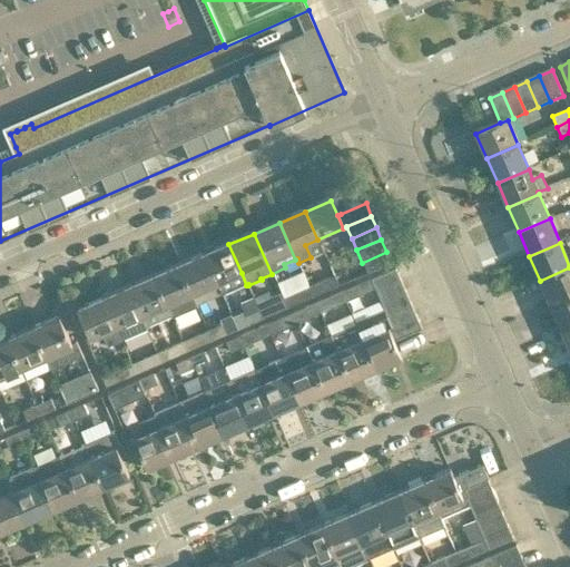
[(246,285),(228,244),(203,255),(216,284),(220,295),(246,285)]
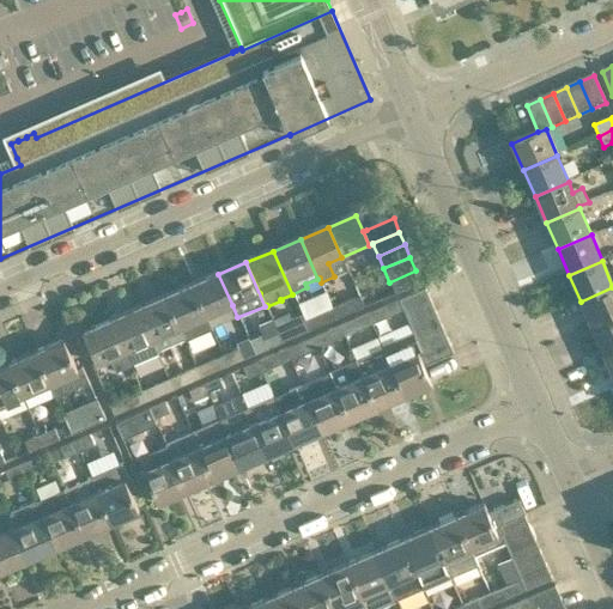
[(422,282),(416,270),(389,282),(394,294),(422,282)]
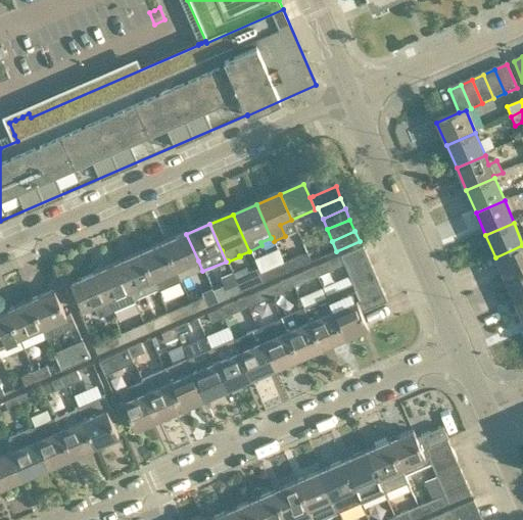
[(186,234),(163,244),(175,271),(198,261),(186,234)]
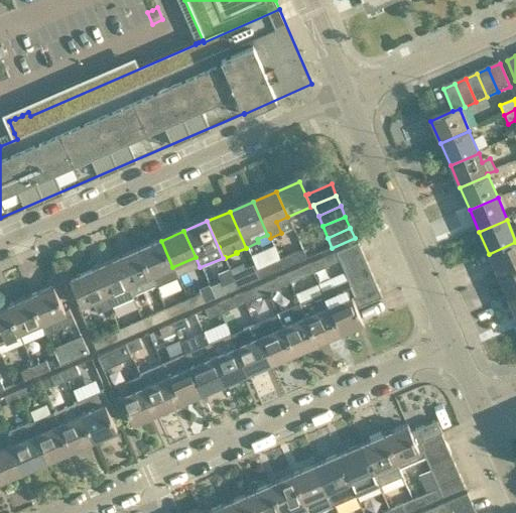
[(172,267),(161,241),(138,251),(149,277),(153,287),(154,289),(177,279),(172,267)]
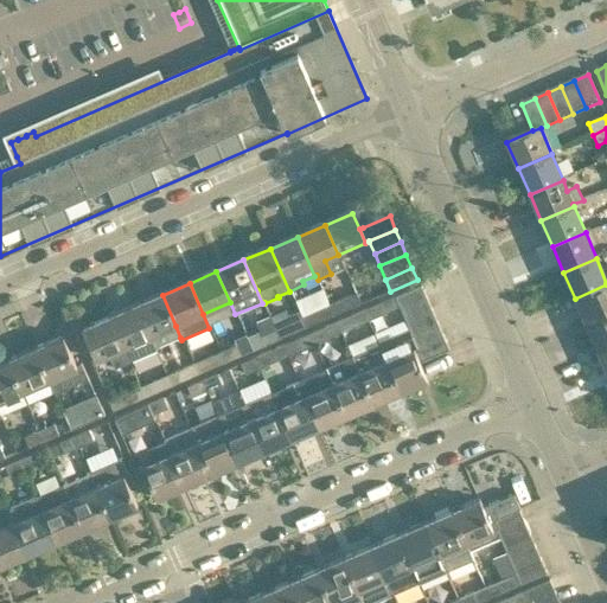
[(586,325),(606,315),(606,284),(575,299),(586,325)]
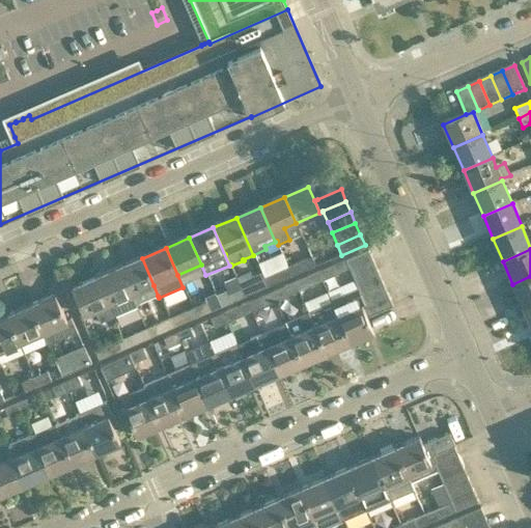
[(372,264),(367,252),(345,261),(348,270),(351,273),(372,264)]
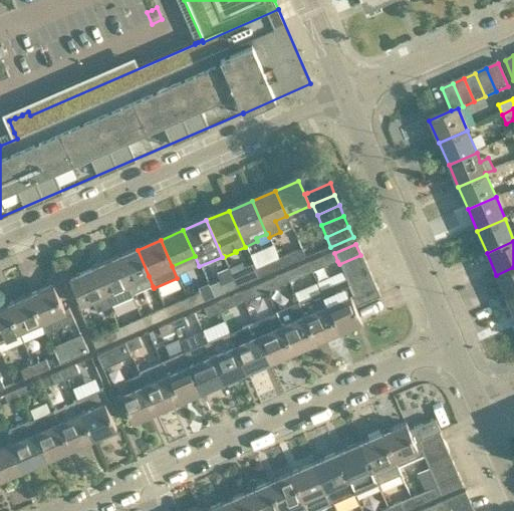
[(282,269),(305,259),(301,249),(278,260),(282,269)]
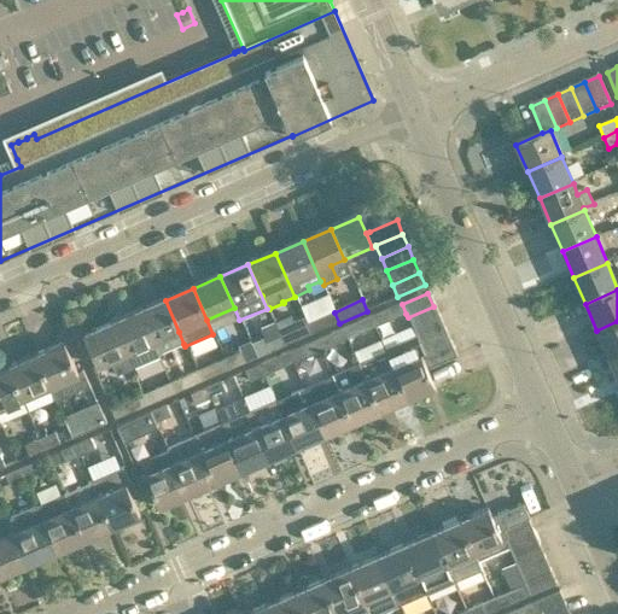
[(165,300),(138,313),(157,356),(184,344),(179,332),(165,300)]
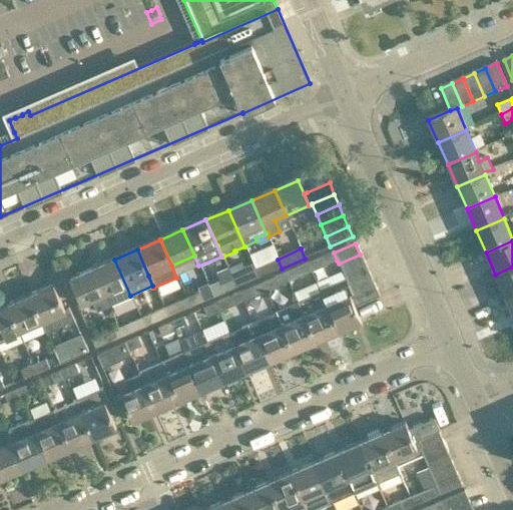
[(365,266),(360,255),(339,264),(343,275),(365,266)]
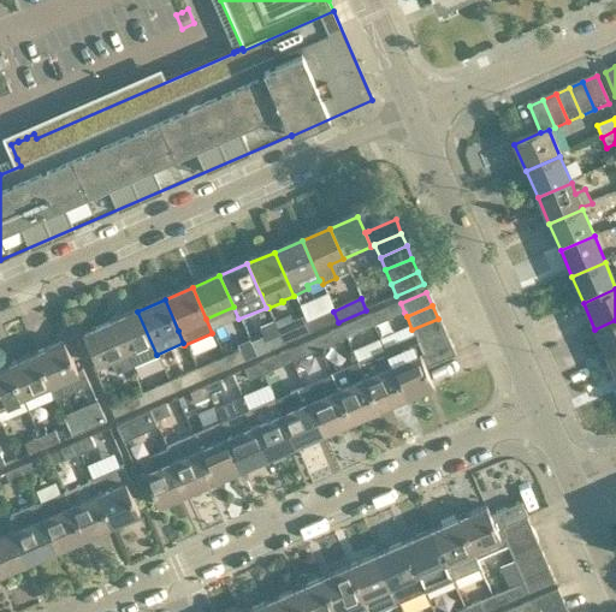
[(137,312),(110,322),(124,355),(130,368),(157,356),(157,355),(137,312)]
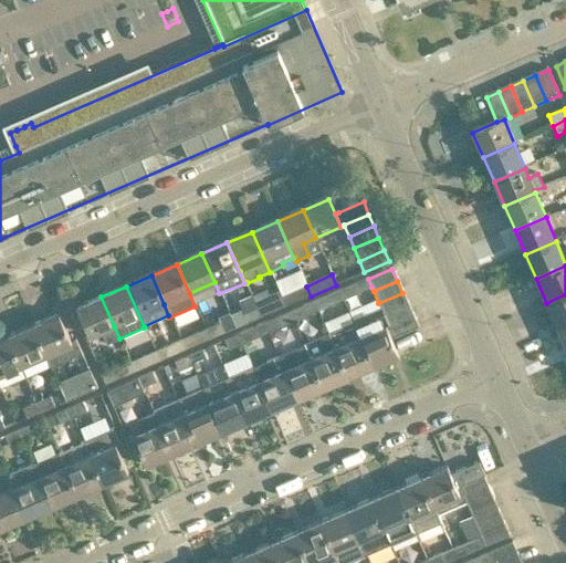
[(296,302),(311,296),(306,287),(295,291),(282,296),(286,306),(296,302)]
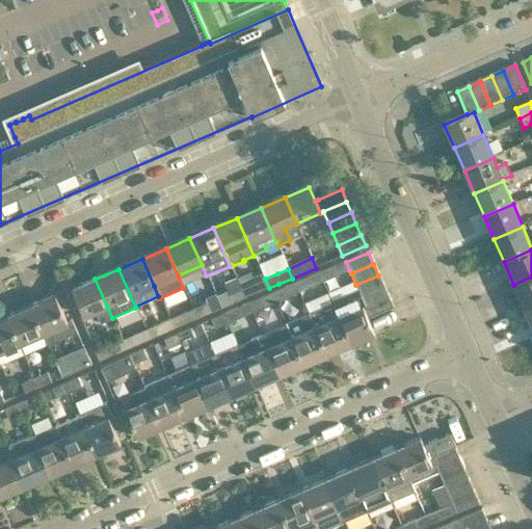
[(331,269),(319,274),(322,282),(335,276),(331,269)]
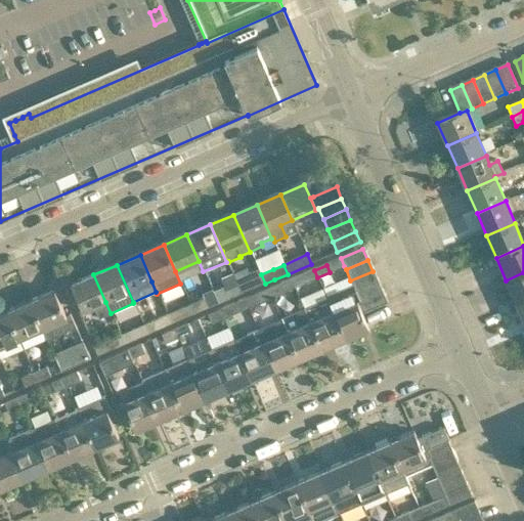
[(314,270),(301,275),(304,283),(317,277),(314,270)]
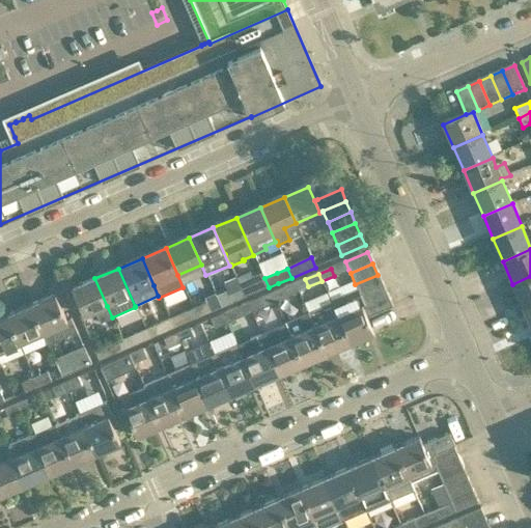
[(382,285),(378,275),(355,284),(358,289),(360,295),(382,285)]
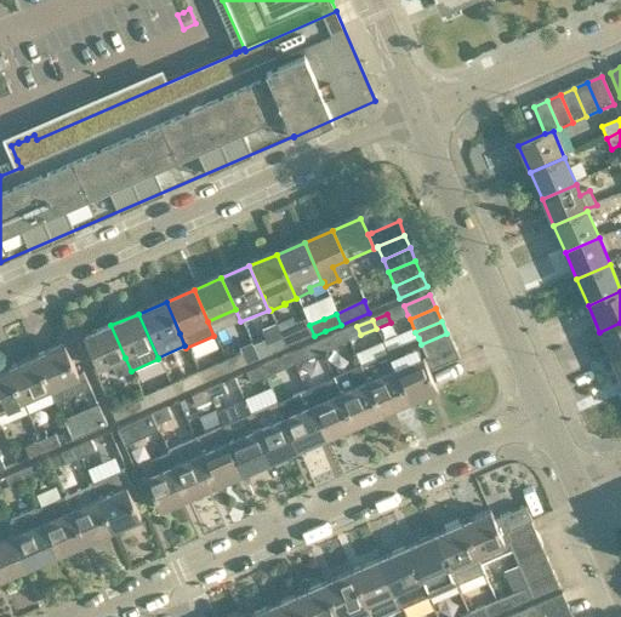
[(620,323),(599,332),(611,359),(620,354),(620,323)]
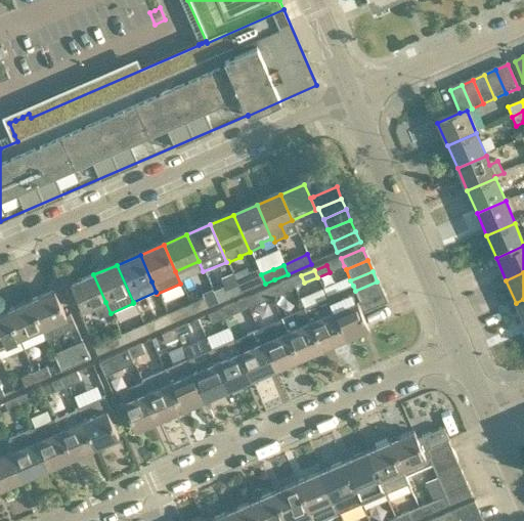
[(105,302),(93,274),(70,285),(82,312),(92,307),(97,319),(111,313),(105,302)]
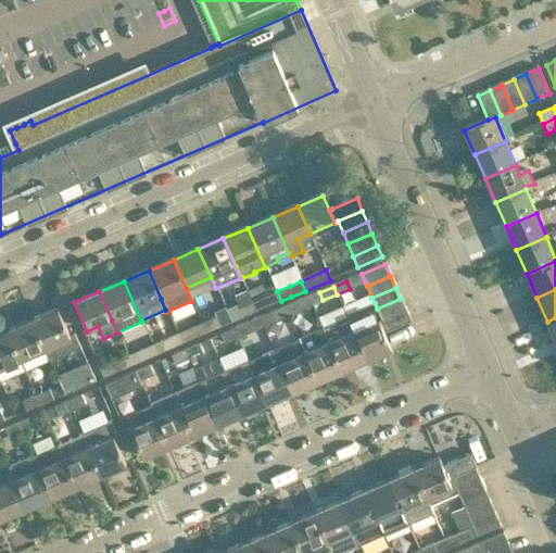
[(268,306),(264,297),(251,302),(255,313),(268,306)]
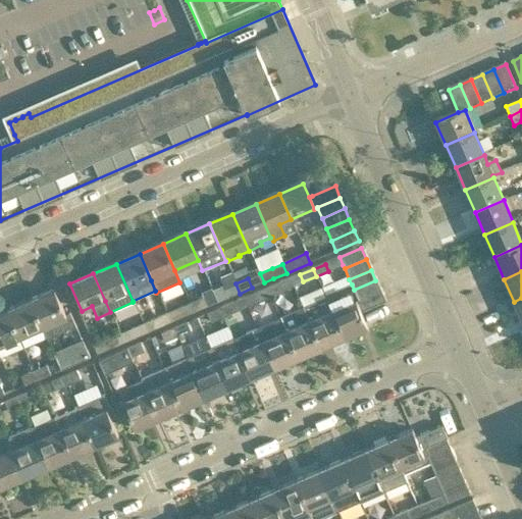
[(380,292),(375,280),(354,290),(359,301),(380,292)]
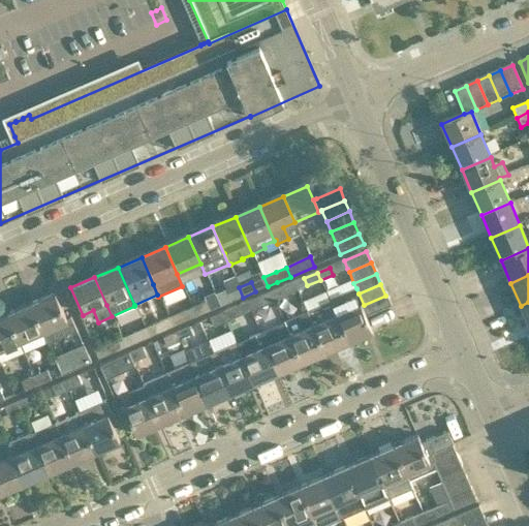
[(239,287),(226,294),(229,303),(243,298),(239,287)]
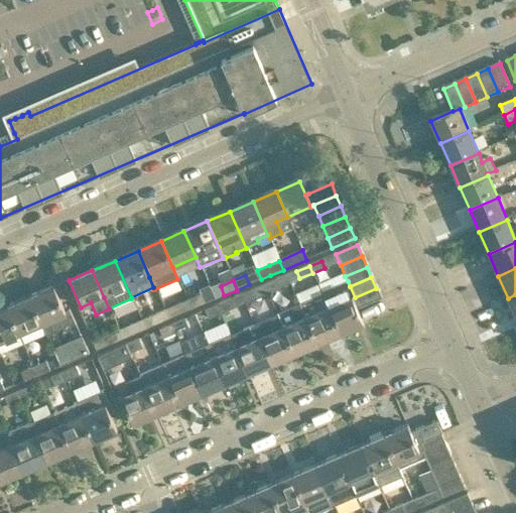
[(275,281),(263,286),(265,293),(278,288),(275,281)]
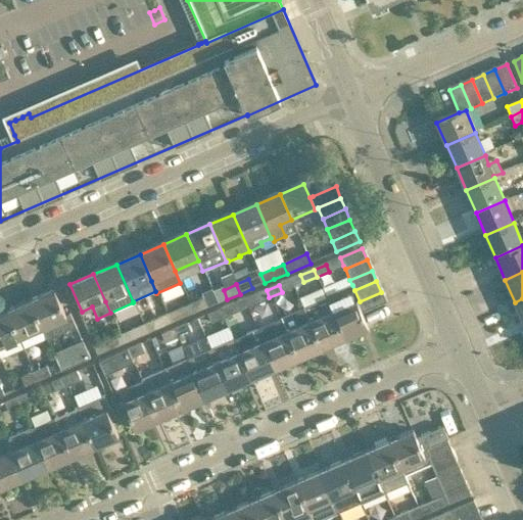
[(368,329),(362,315),(357,302),(360,301),(354,290),(352,285),(326,296),(326,298),(343,339),(368,329)]
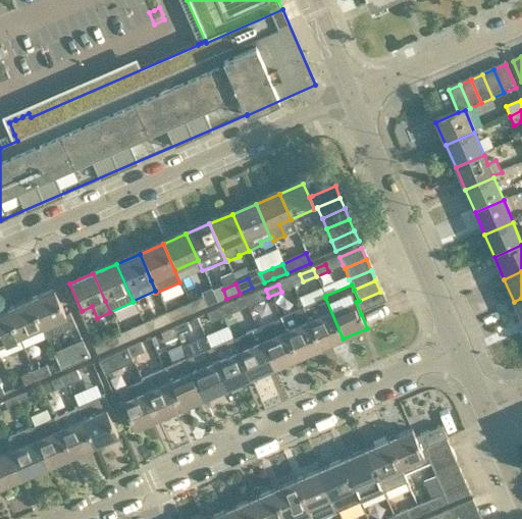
[(248,306),(268,297),(266,290),(245,299),(248,306)]
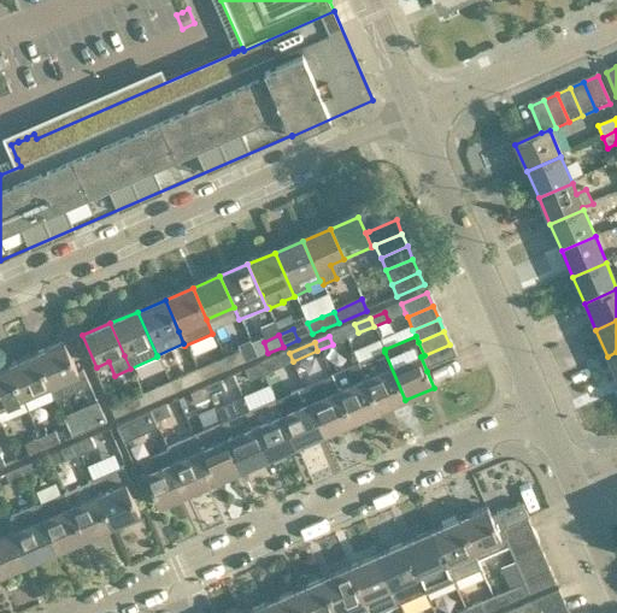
[(35,357),(50,389),(56,402),(88,388),(82,373),(76,376),(63,345),(35,357)]
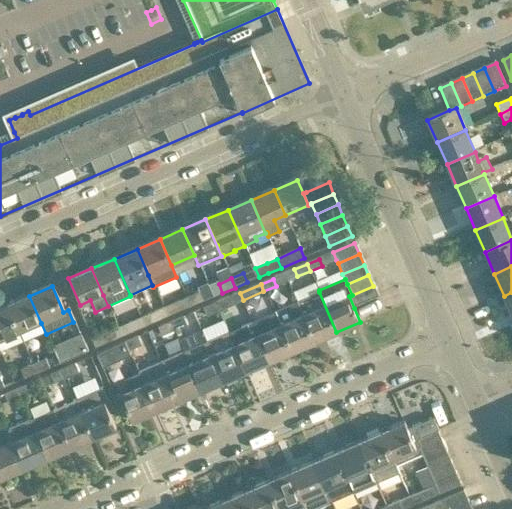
[(378,297),(373,286),(352,295),(349,296),(354,308),(378,297)]
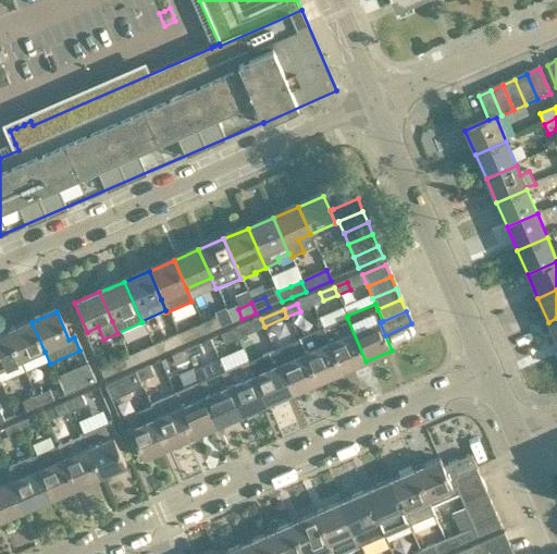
[(366,361),(347,318),(322,329),(341,373),(366,361)]
